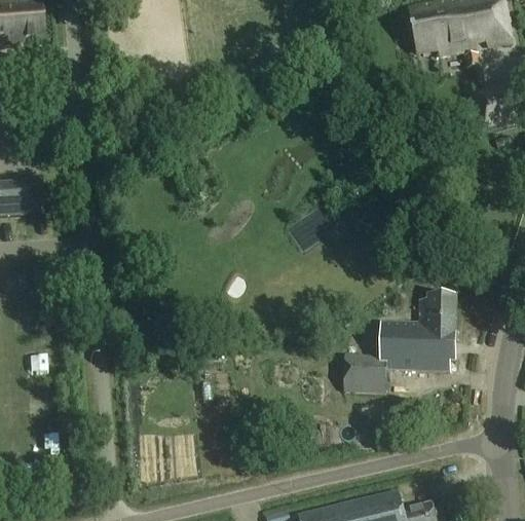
[(0,47),(25,46),(24,41),(42,40),(40,5),(29,5),(29,0),(0,0),(0,47)]
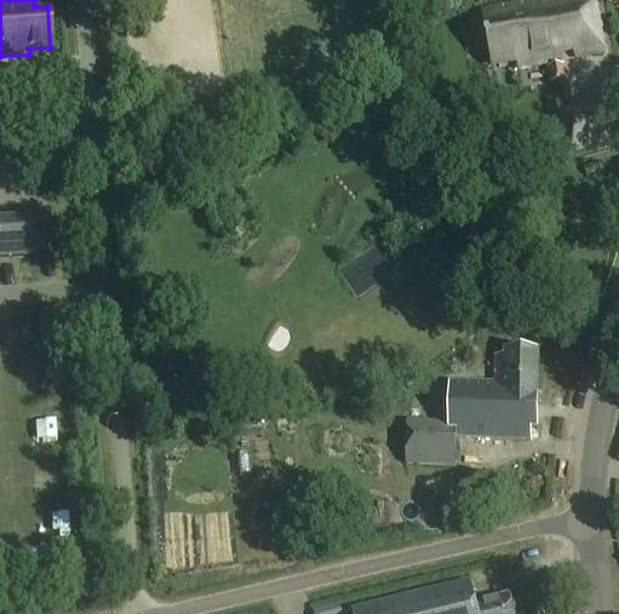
[(602,47),(592,0),(519,0),(504,3),(481,9),(489,59),(516,55),(517,66),(549,59),(550,64),(546,64),(550,80),(565,78),(561,62),(560,62),(559,57),(560,57),(559,47),(572,45),(573,53),(602,47)]
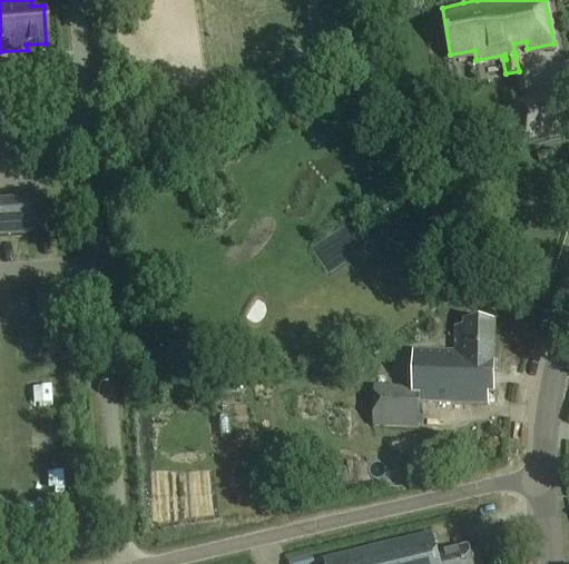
[(22,57),(9,57),(10,76),(10,82),(23,81),(22,57)]
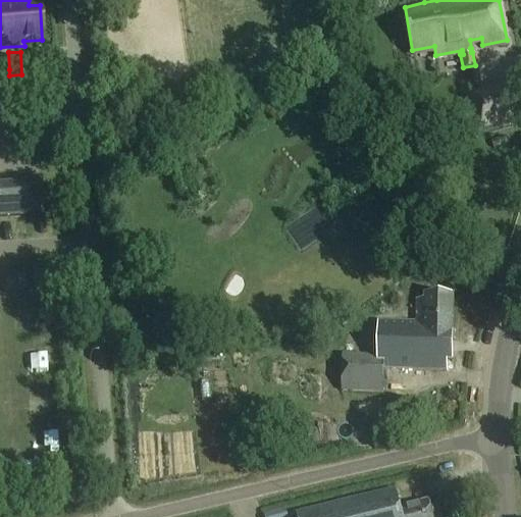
[(479,131),(520,119),(510,82),(468,93),(479,131)]
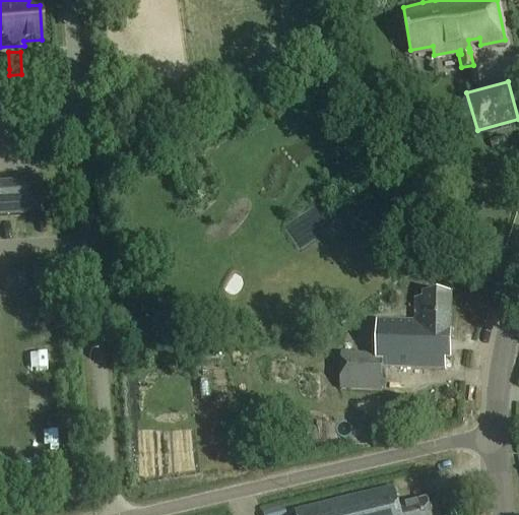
[(0,213),(42,211),(40,173),(25,174),(25,181),(0,182),(0,213)]
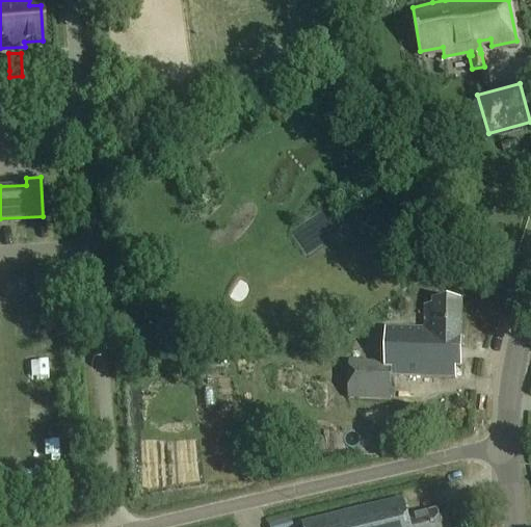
[(461,299),(432,298),(432,304),(424,304),(424,327),(386,326),(385,359),(347,358),(347,395),(390,396),(391,372),(454,374),(455,337),(460,338),(461,299)]
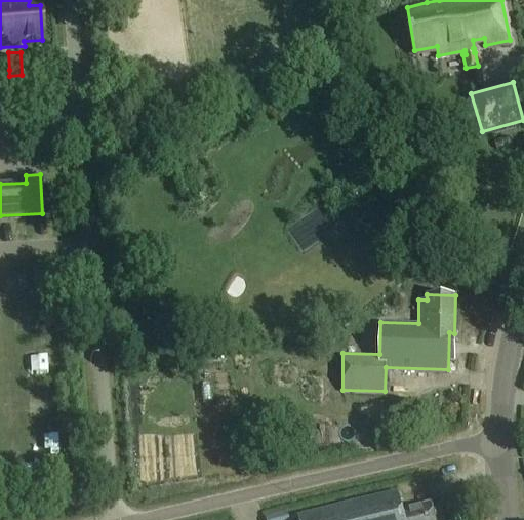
[(433,519),(429,505),(403,511),(398,490),(297,516),(297,519),(433,519)]
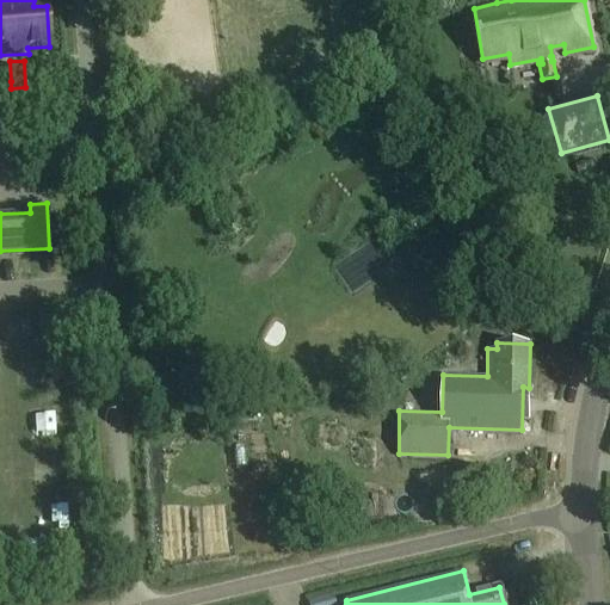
All buildings are outlined.
